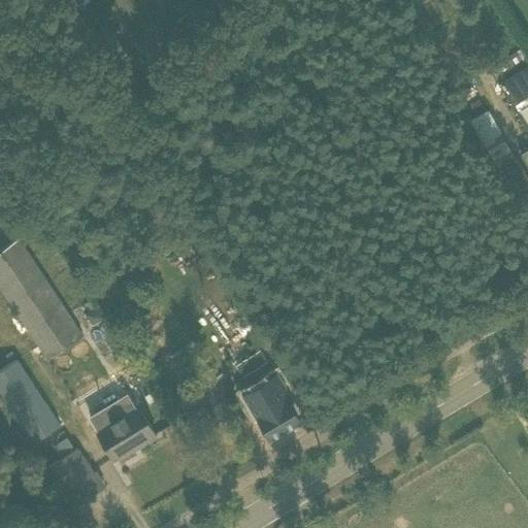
[(527,63),(520,50),(488,68),(496,83),(527,63)]
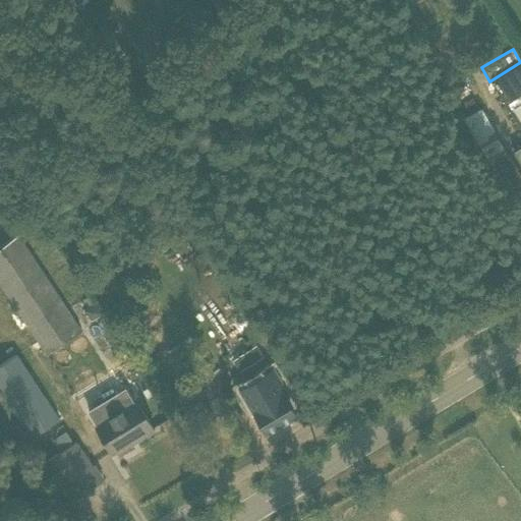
[(520,94),(520,88),(510,70),(493,81),(506,104),(520,94)]
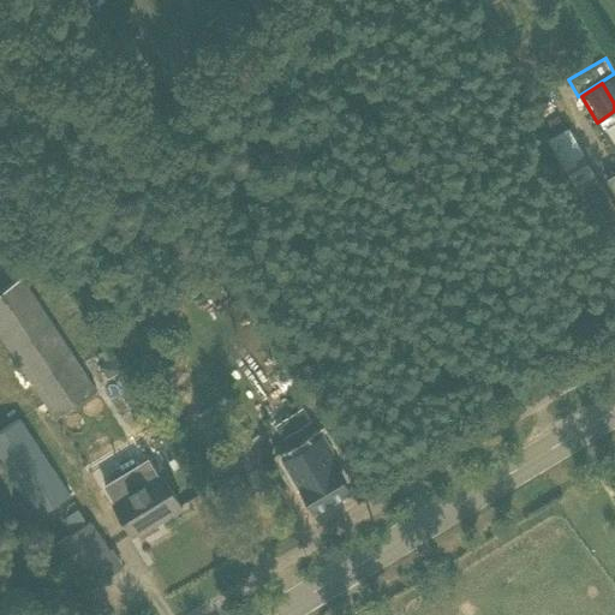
[(547,139),(562,167),(567,165),(583,155),(584,154),(568,127),(551,137),(547,139)]
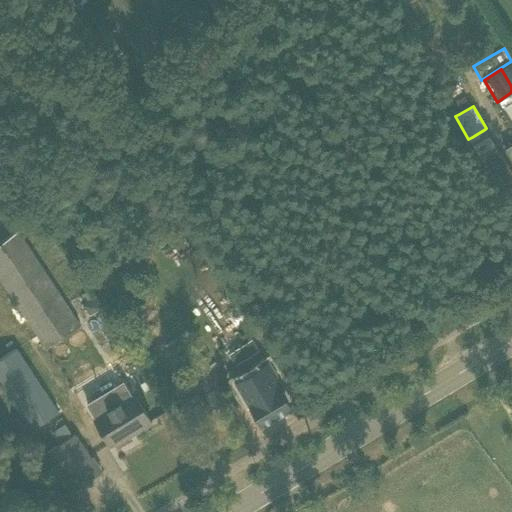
[(511,171),(500,152),(485,161),(500,185),(511,178),(511,171)]
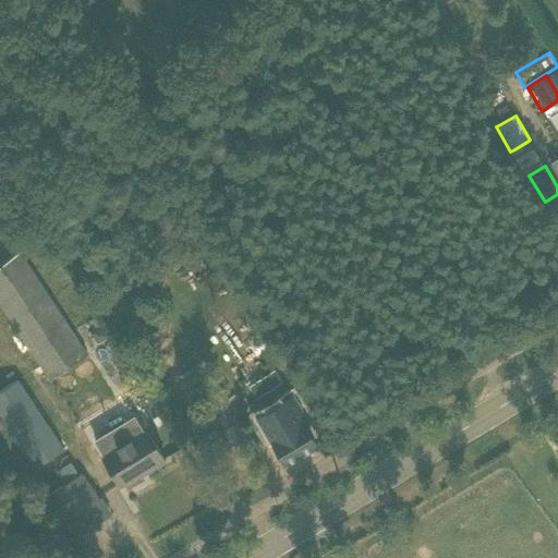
[(0,264),(0,301),(50,378),(87,354),(20,252),(0,264)]
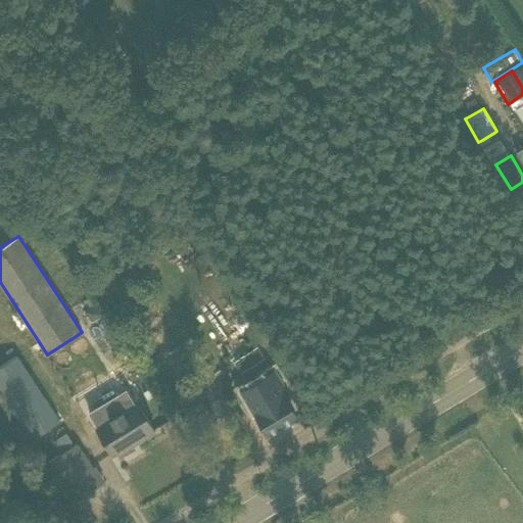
[(115,259),(108,247),(95,255),(103,268),(115,259)]
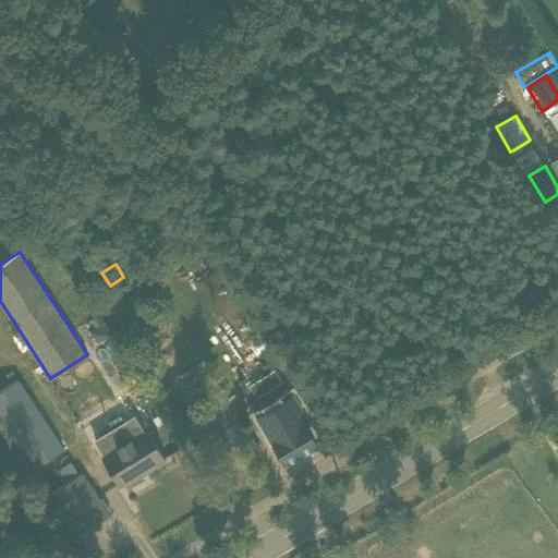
[(108,337),(101,326),(91,332),(97,343),(108,337)]
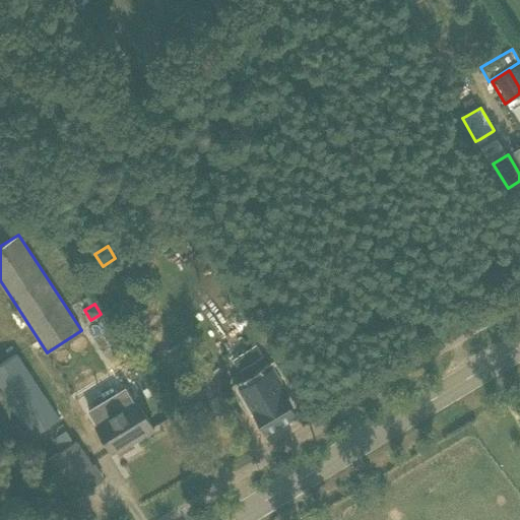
[(245,369),(263,356),(256,344),(238,356),(233,361),(240,371),(245,368),(245,369)]
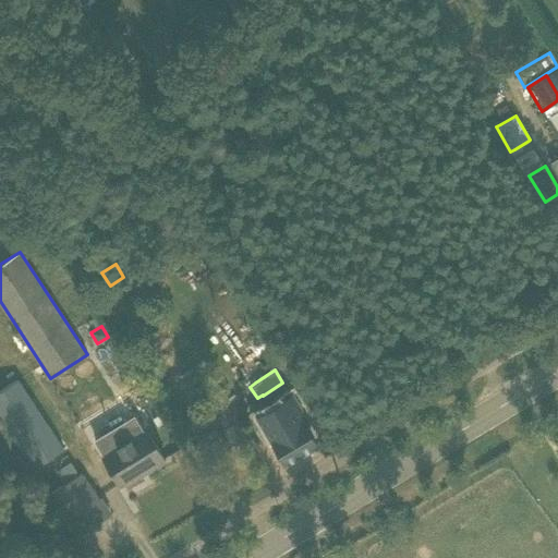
[(35,469),(64,450),(19,377),(0,389),(0,425),(11,443),(16,438),(35,469)]
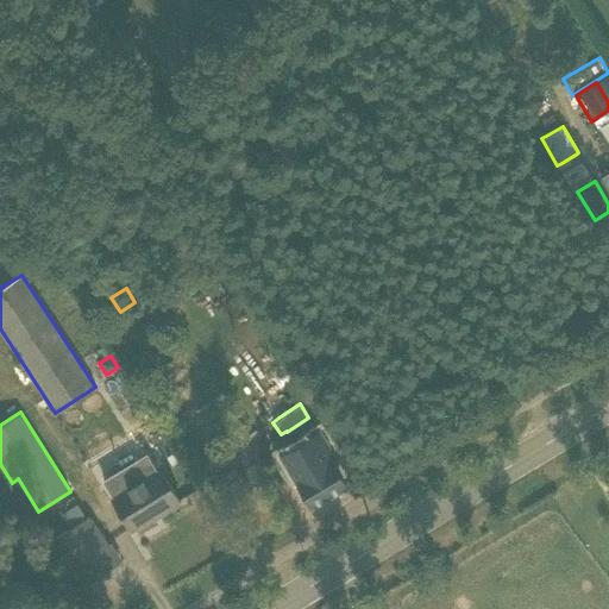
[(287,463),(290,469),(278,476),(288,491),(300,484),(312,504),(345,485),(319,444),(287,463)]
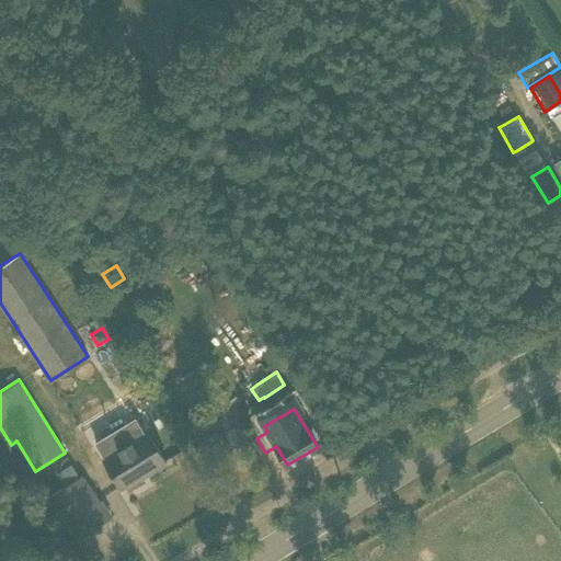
[(102,459),(119,488),(137,478),(138,479),(167,462),(148,432),(102,459)]
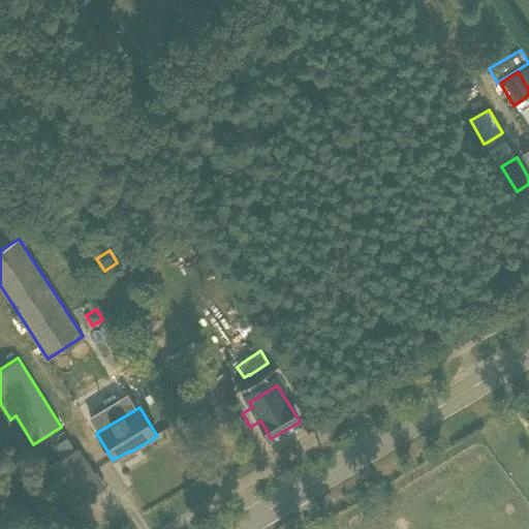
[(74,507),(103,488),(94,473),(92,474),(75,450),(48,468),(74,507)]
